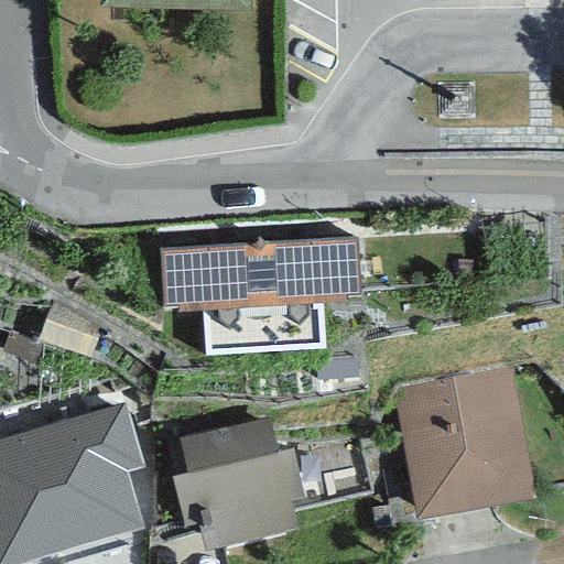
[(252,0),(99,0),(100,8),(252,11),(252,0)]
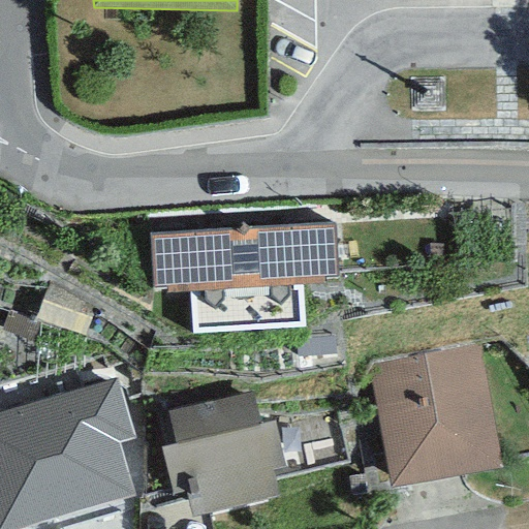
[(333,223),(148,235),(151,287),(165,286),(165,293),(189,292),(191,334),(304,328),(302,285),(323,284),(323,277),(336,276),(333,223)]
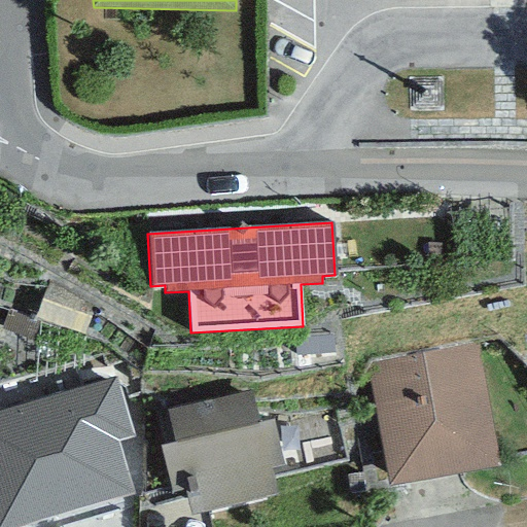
[(476,343),(365,363),(388,487),(497,467),(476,343)]
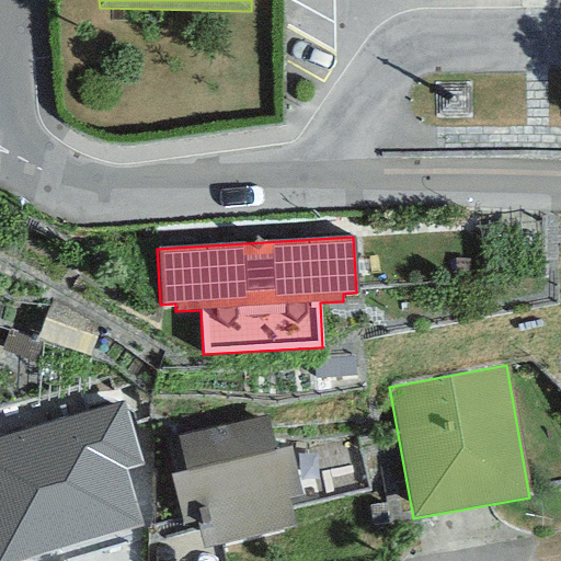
[(123,400),(0,436),(0,560),(18,560),(141,524),(125,470),(142,465),(123,400)]
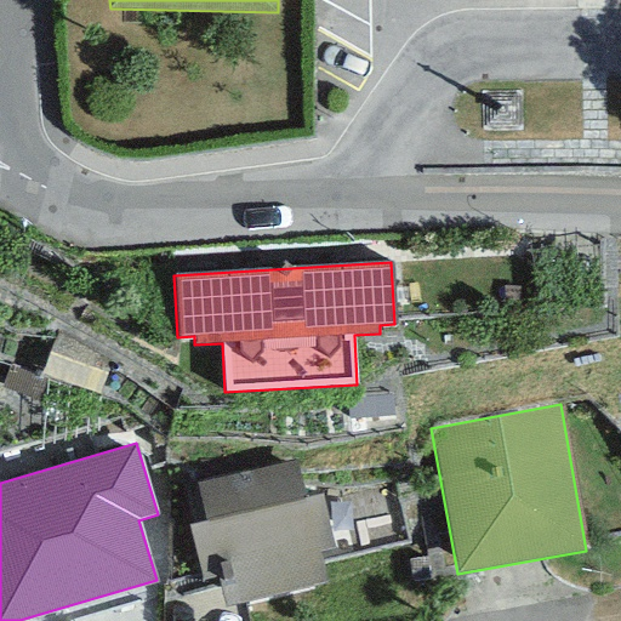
[(295,462),(197,484),(205,519),(189,523),(204,584),(217,580),(223,608),(326,585),(318,552),(335,548),(323,497),(305,501),(295,462)]
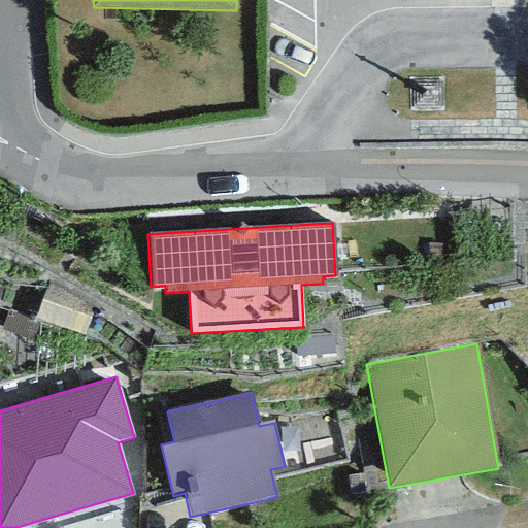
All buildings are outlined.
